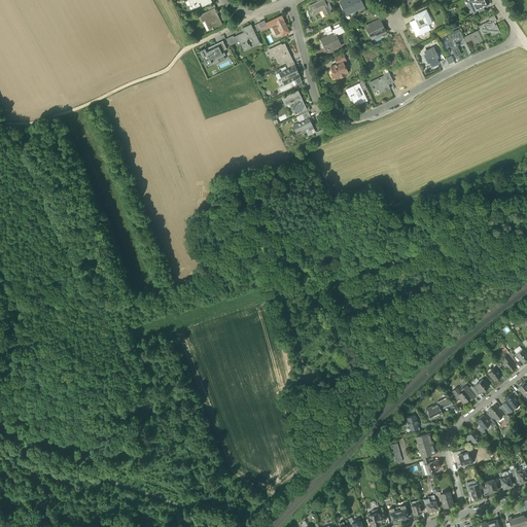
[(323,10),(326,16),(331,14),(329,10),(331,9),(329,3),(326,5),(324,0),(319,0),(317,1),(317,2),(317,3),(310,6),(313,14),(323,10)]
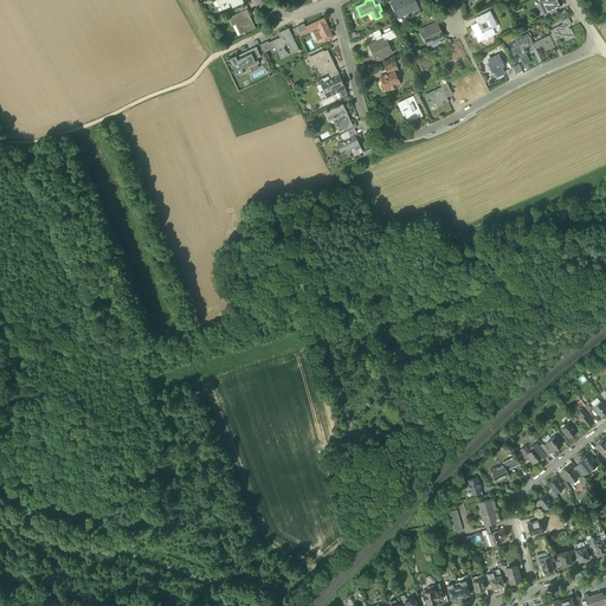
[(398,0),(391,4),(398,19),(419,8),(414,0),(398,0)]
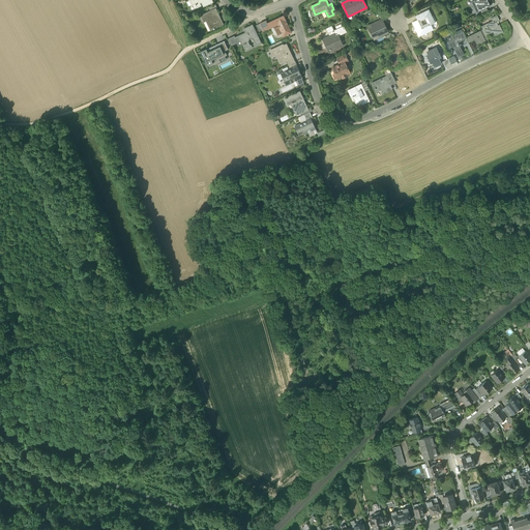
[(474,0),(473,1),(471,2),(476,12),(480,10),(487,8),(491,6),(488,0),(474,0)]
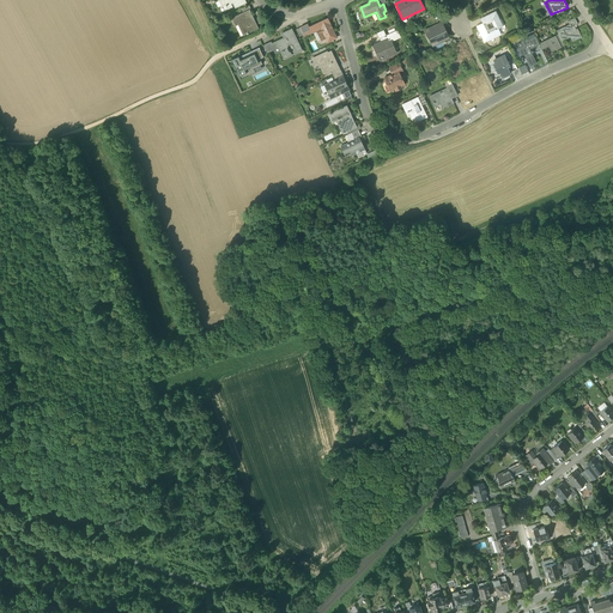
[(243,13),(244,16),(252,13),(253,12),(249,6),(242,10),(243,13)]
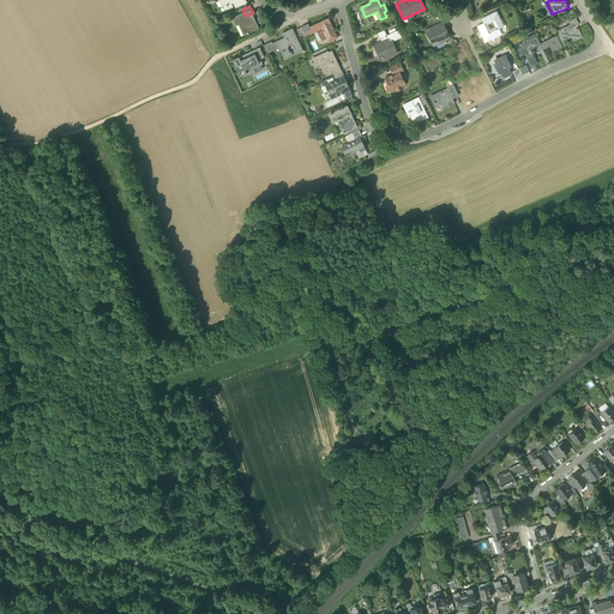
[(486,16),(488,20),(499,16),(497,11),(486,16)]
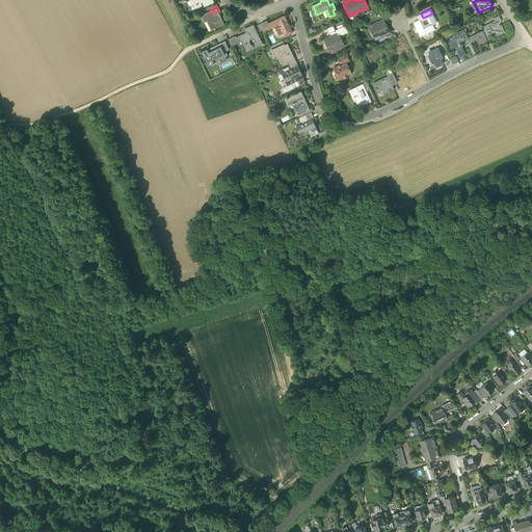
[(208,21),(212,30),(224,25),(218,11),(212,14),(211,11),(202,16),(205,22),(208,21)]
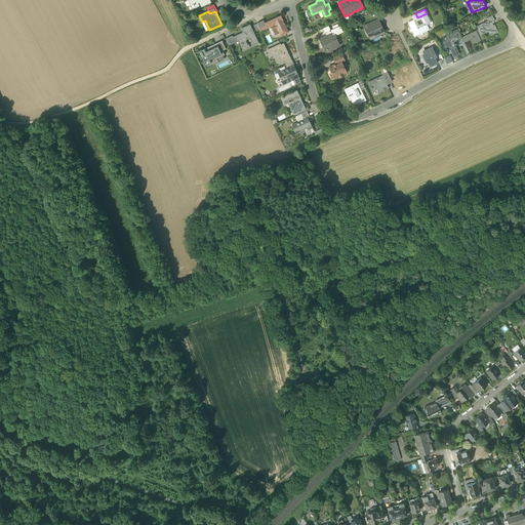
[(408,23),(415,37),(430,30),(427,25),(431,23),(427,13),(417,17),(413,19),(408,23)]
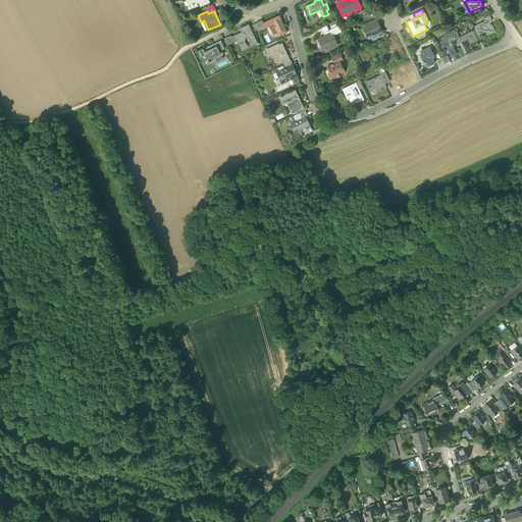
[(277,33),(279,37),(286,33),(280,18),(280,19),(278,18),(277,16),(264,22),(266,28),(270,27),(273,34),(273,35),(277,33)]
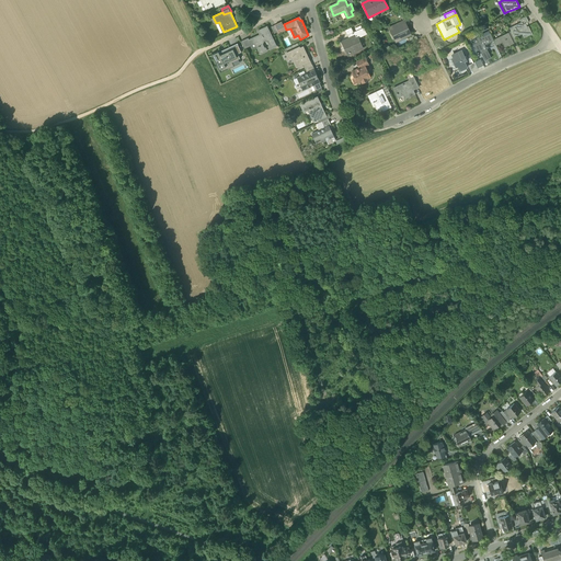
[(271,27),(275,34),(278,32),(278,33),(285,30),(282,22),(275,25),(271,27)]
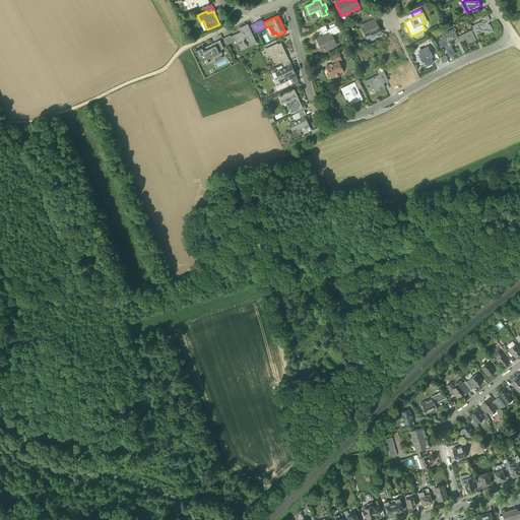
[(367,36),(368,38),(380,33),(379,29),(380,29),(376,22),(375,22),(374,20),(363,26),(364,28),(362,28),(366,37),(367,36)]
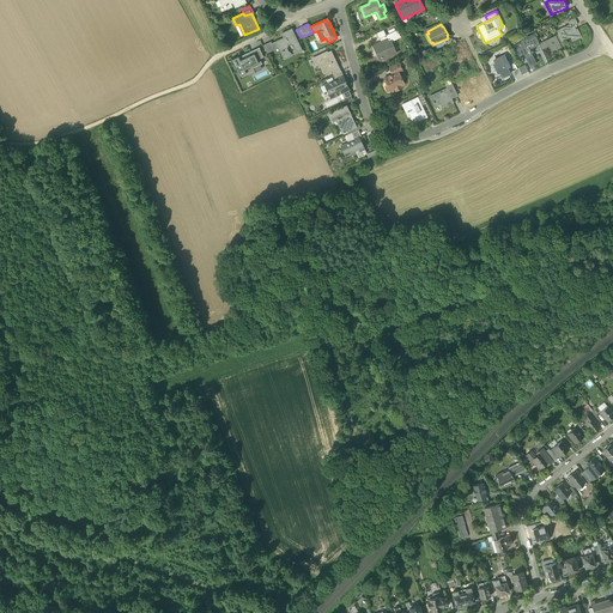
[(570,36),(572,42),(582,37),(577,29),(576,29),(575,26),(574,25),(571,26),(570,24),(557,30),(559,35),(562,40),(568,36),(570,36)]
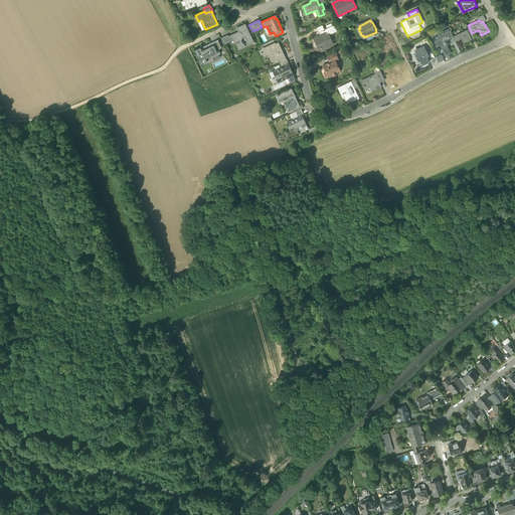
[(236,43),(239,49),(245,46),(243,44),(242,43),(240,40),(241,38),(242,37),(245,38),(247,41),(246,43),(247,45),(253,42),(245,24),(236,28),(238,32),(239,33),(237,33),(237,32),(231,35),(233,40),(234,39),(236,43)]
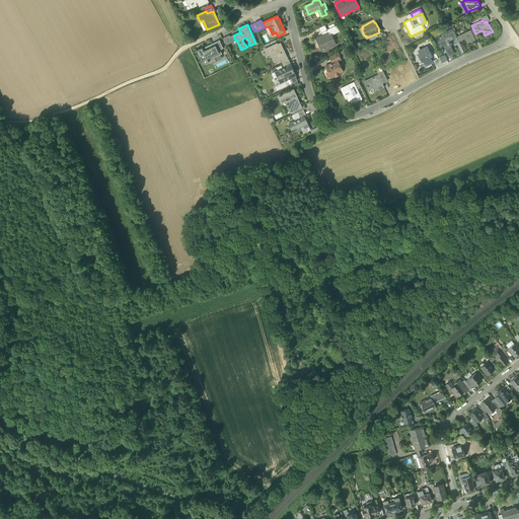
[(322,46),(324,50),(331,47),(336,45),(332,39),(330,40),(328,36),(340,31),(337,25),(335,26),(329,29),(327,30),(321,32),(322,35),(316,39),(319,47),(322,46)]
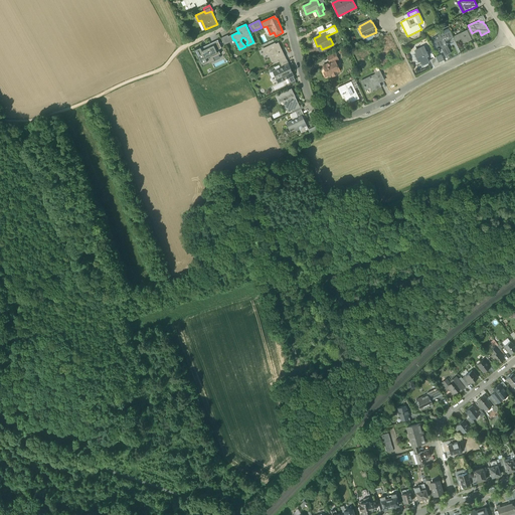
[(445,41),(453,37),(450,29),(443,32),(443,33),(441,35),(440,34),(438,35),(438,36),(435,38),(436,40),(436,41),(437,41),(440,47),(441,49),(442,48),(443,46),(447,44),(445,41)]
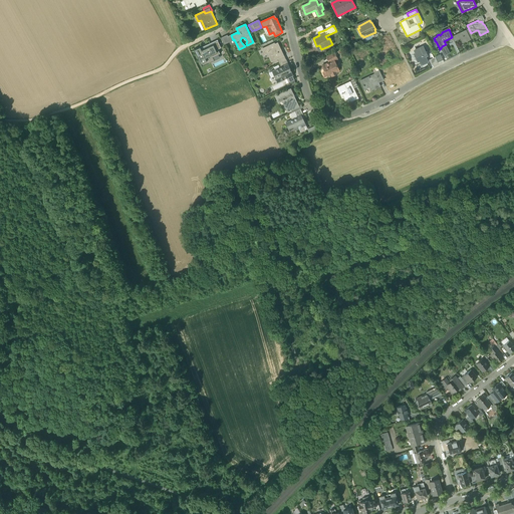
[(466,30),(452,37),(455,41),(460,39),(462,43),(471,39),(466,30)]
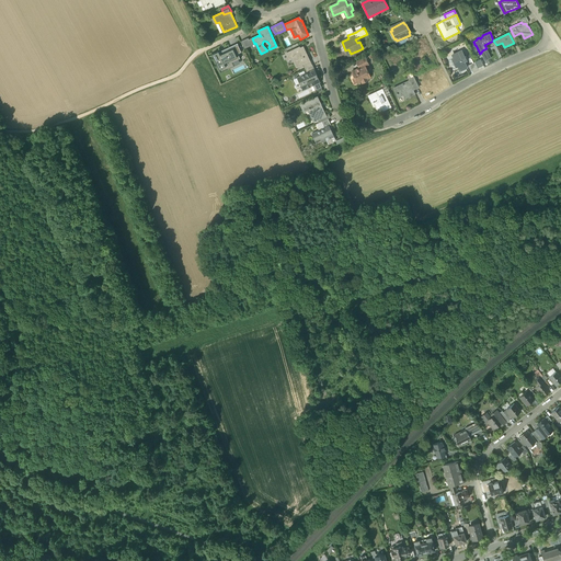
[(241,42),(244,48),(252,45),(249,39),(248,38),(241,42)]
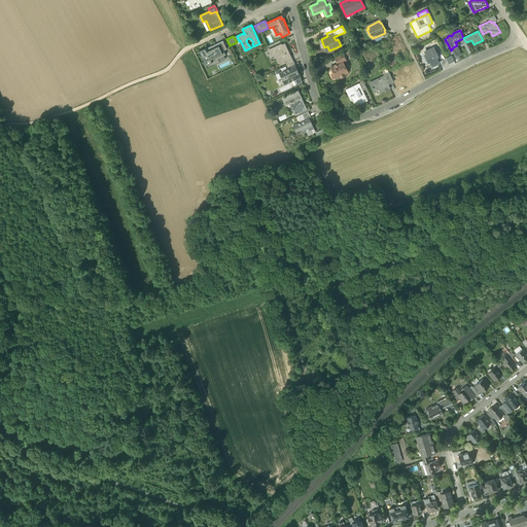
[(237,36),(234,37),(237,42),(230,45),(237,46),(242,44),(240,40),(239,41),(237,36)]
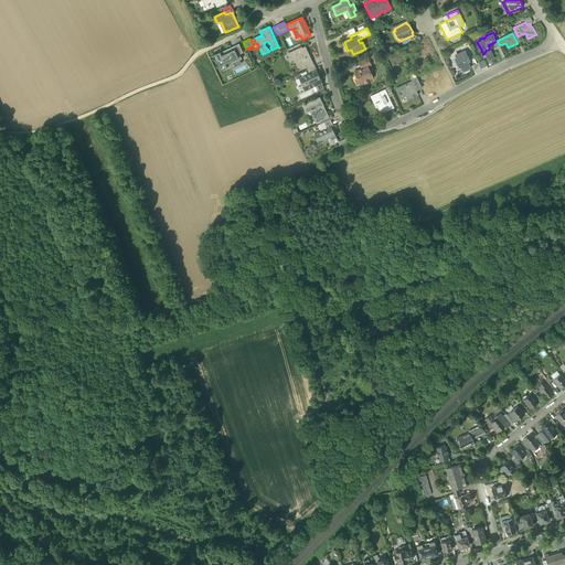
[(220,52),(213,55),(222,73),(228,70),(226,66),(240,60),(242,59),(240,54),(243,53),(240,44),(230,50),(230,51),(225,53),(225,55),(222,56),(222,55),(221,53),(220,52)]
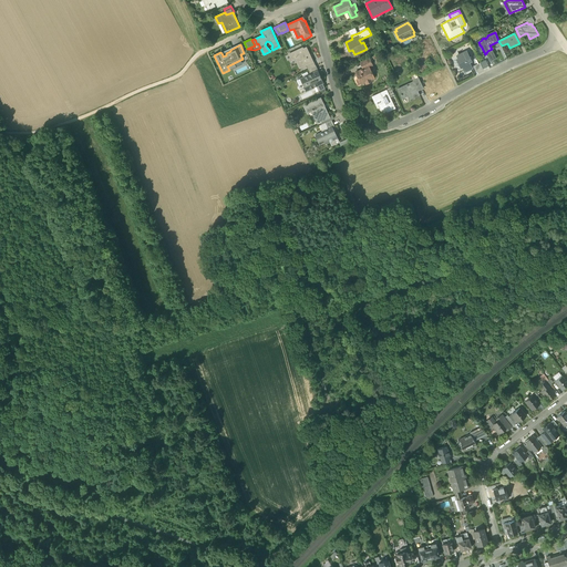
[(222,53),(223,55),(226,53),(230,51),(230,50),(240,44),(239,44),(222,53)]
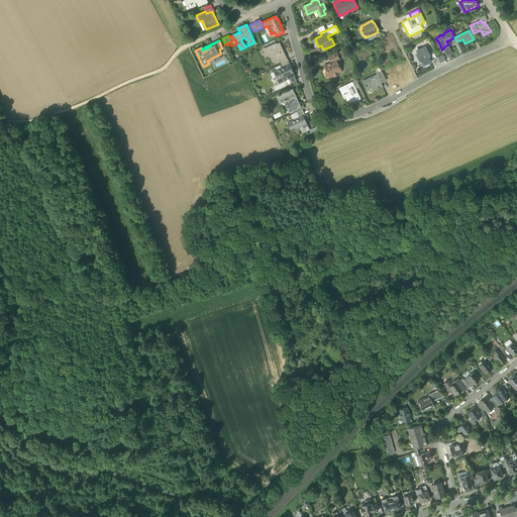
[(437,41),(437,40),(433,42),(436,49),(441,47),(438,41),(437,41)]
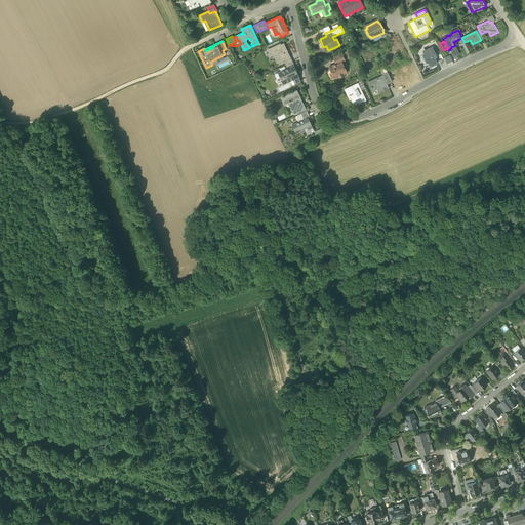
[(276,57),(278,63),(283,61),(289,57),(289,56),(285,48),(283,44),(281,46),(280,45),(268,50),(271,55),(275,53),(277,56),(276,57)]
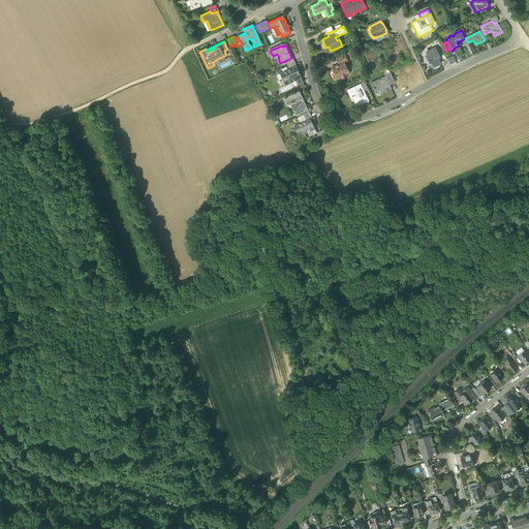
[(432,60),(434,66),(440,63),(438,58),(438,57),(439,57),(436,48),(428,52),(429,55),(427,56),(429,61),(432,60)]
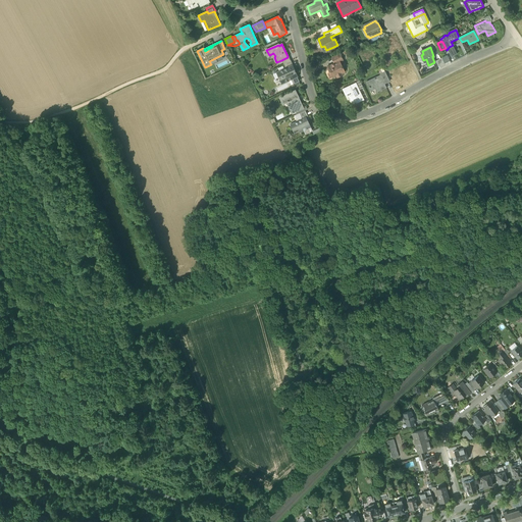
[(331,57),(334,63),(340,61),(340,62),(343,60),(340,54),(331,57)]
